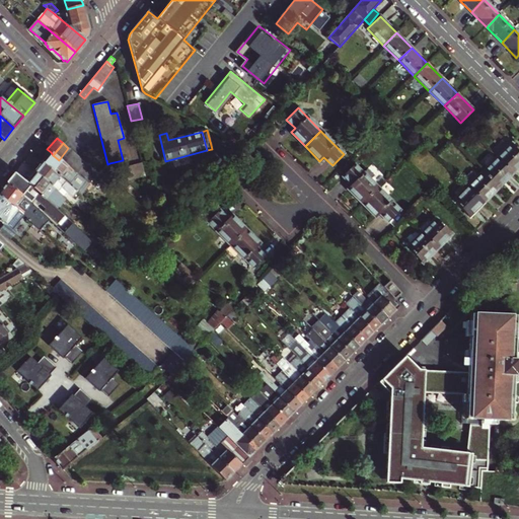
[(497,158),(512,172),(518,165),(518,150),(512,144),(497,158)]
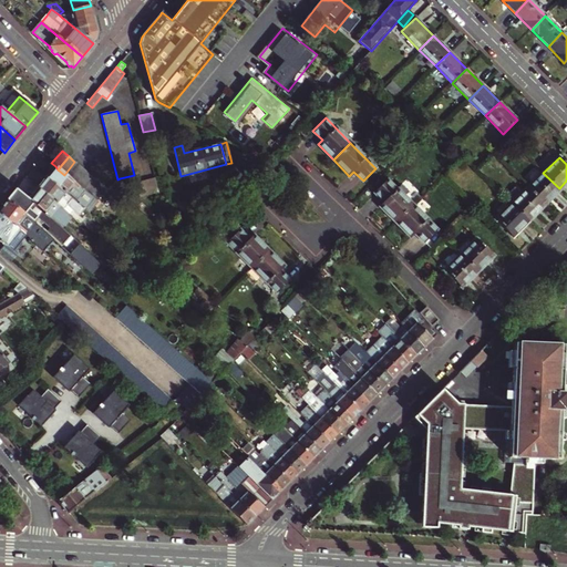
[(64,175),(71,181),(81,167),(74,162),(64,175)]
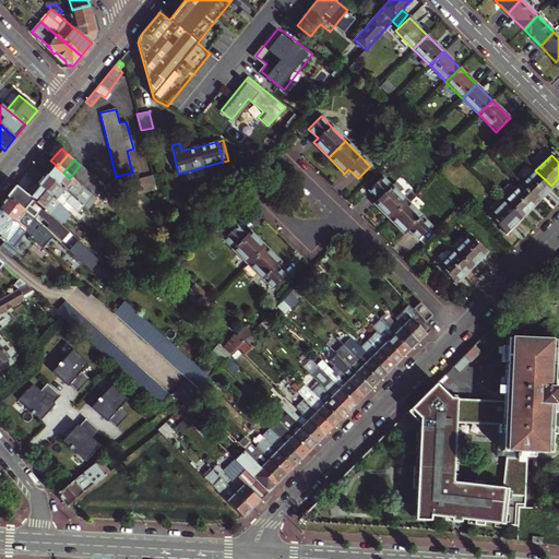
[(90,193),(83,188),(76,183),(70,178),(63,173),(57,167),(55,164),(50,169),(45,175),(82,206),(86,210),(88,206),(85,204),(92,197),(90,193)]
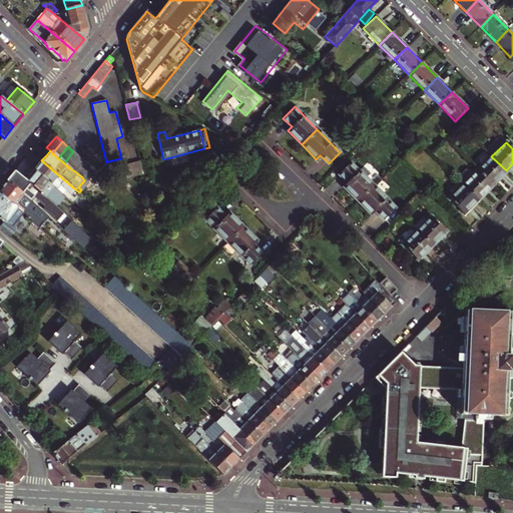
[(64,163),(70,168),(80,156),(73,151),(64,163)]
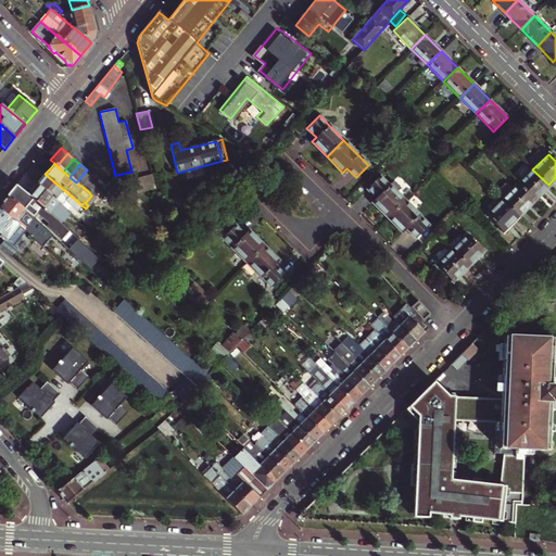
[(76,182),(83,187),(92,175),(87,169),(76,182)]
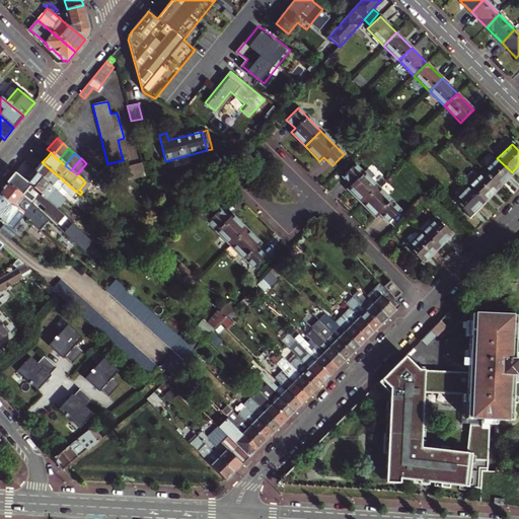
[(497,188),(512,172),(497,158),(483,172),(497,188)]
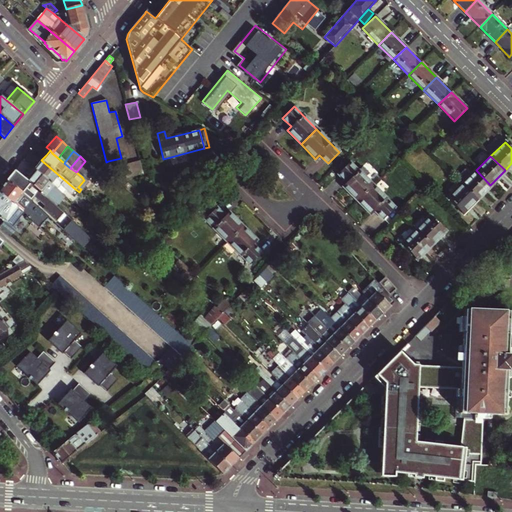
[(126,177),(122,164),(121,158),(108,161),(126,177)]
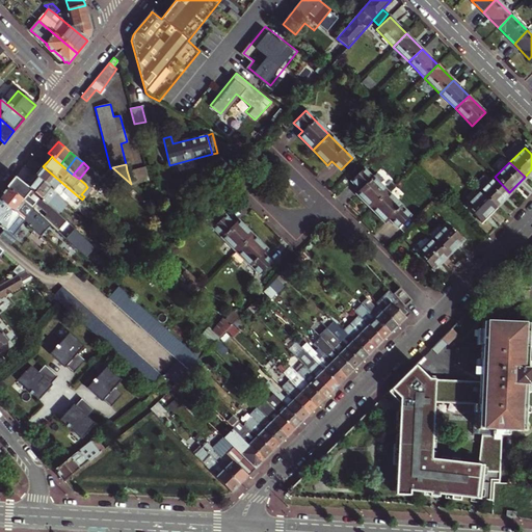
[(73,203),(78,196),(43,166),(40,170),(37,168),(33,174),(35,176),(34,177),(58,197),(61,193),(73,203)]
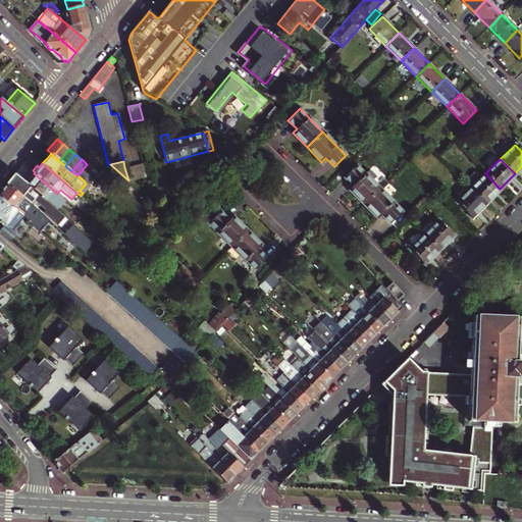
[(128,181),(146,177),(143,163),(124,167),(128,180),(128,181)]
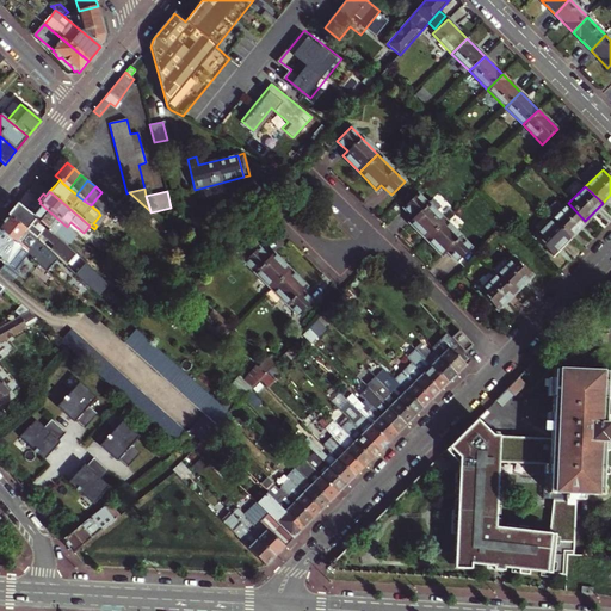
[(91,205),(98,211),(109,198),(102,192),(91,205)]
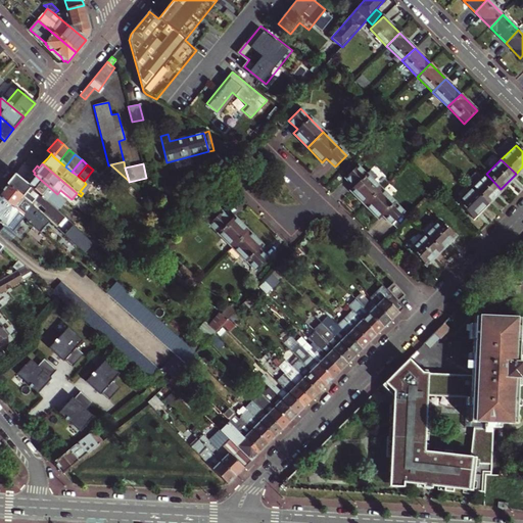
[(365,204),(380,189),(357,165),(345,178),(353,186),(350,190),(365,204)]
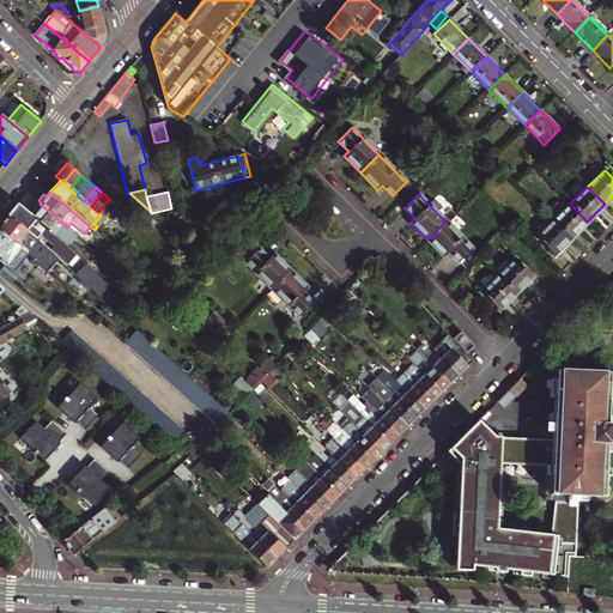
[(101,216),(104,218),(115,205),(109,199),(98,212),(101,216)]
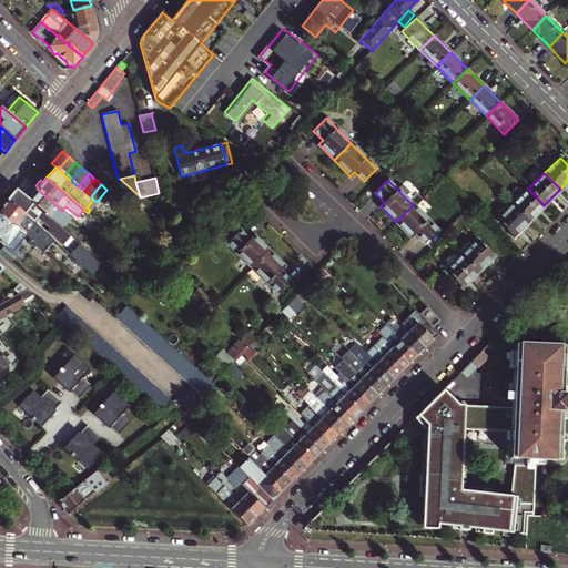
[(62,211),(37,189),(27,200),(60,230),(71,219),(62,211)]
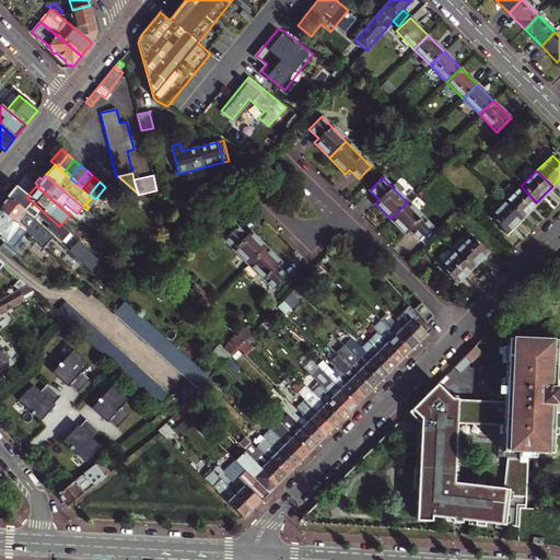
[(521,218),(536,202),(521,186),(505,201),(521,218)]
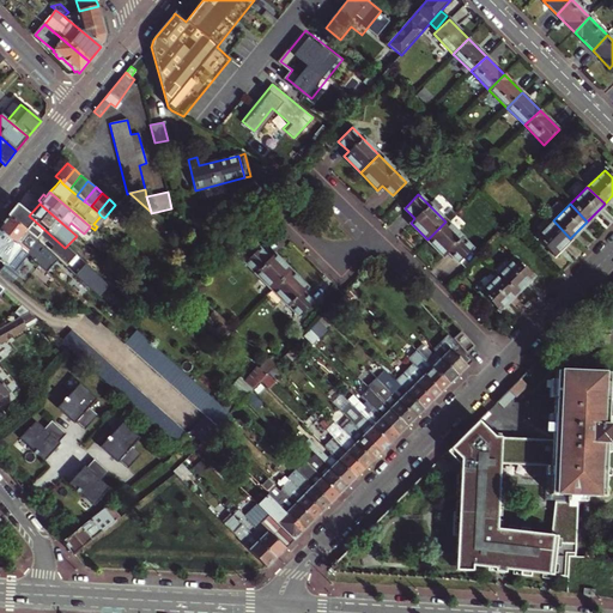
[(65,248),(29,216),(17,205),(8,217),(35,242),(40,237),(53,249),(50,252),(67,266),(76,258),(65,248)]
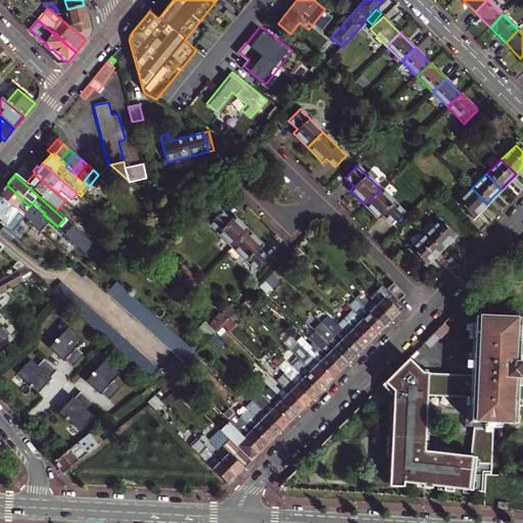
[(32,208),(30,206),(7,185),(0,193),(0,197),(24,219),(32,226),(42,236),(46,231),(28,214),(32,208)]
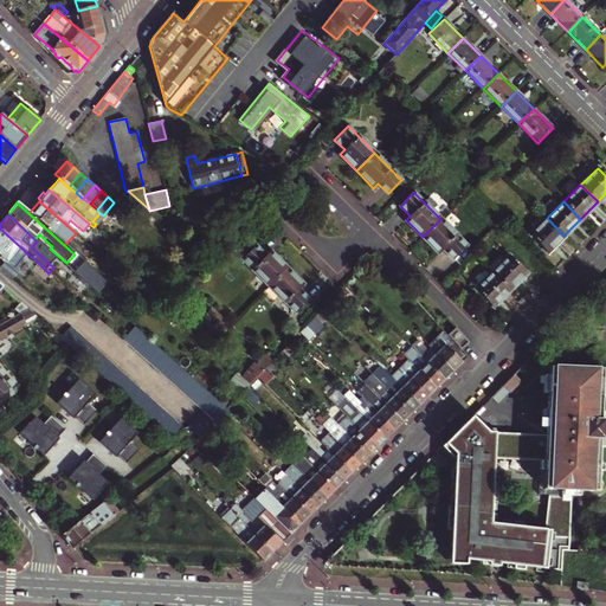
[(529,236),(547,252),(563,236),(547,218),(529,236)]
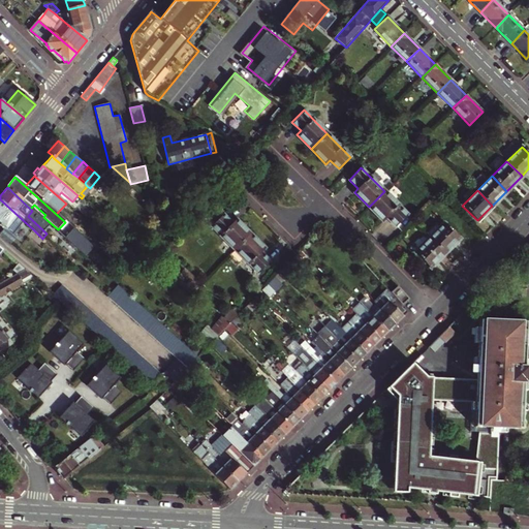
[(396,226),(408,215),(384,191),(369,207),(383,221),(387,218),(396,226)]
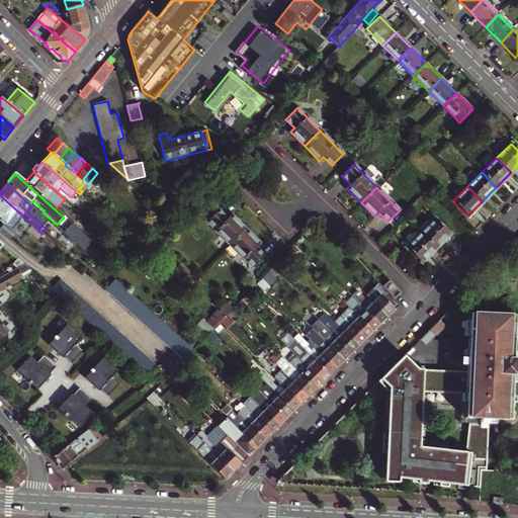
[(16,233),(12,230),(23,217),(0,195),(0,220),(3,223),(0,227),(0,230),(10,239),(16,233)]
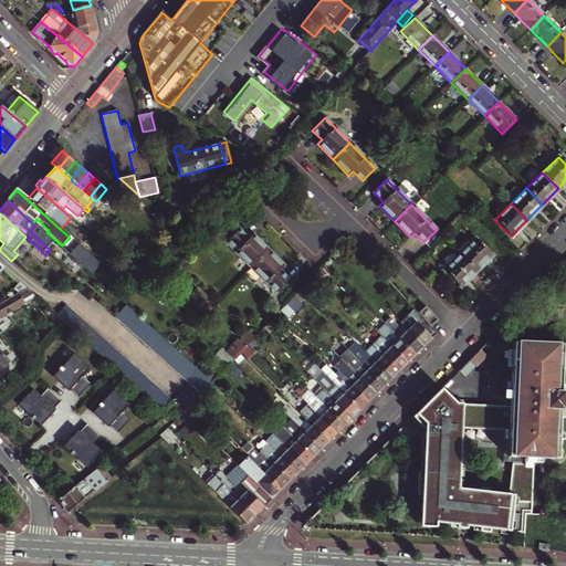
[(251,266),(268,250),(253,234),(249,239),(240,229),(227,242),(251,266)]
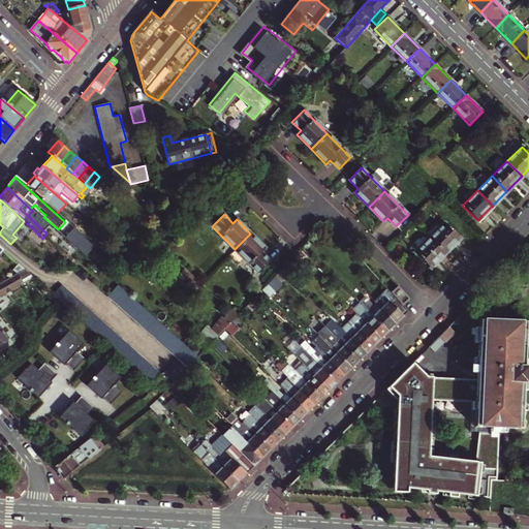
[(430,238),(444,253),(460,238),(444,223),(430,238)]
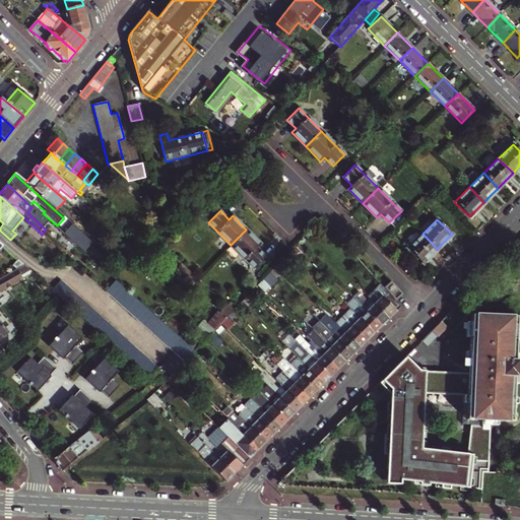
[(38,239),(42,235),(31,224),(27,230),(38,239)]
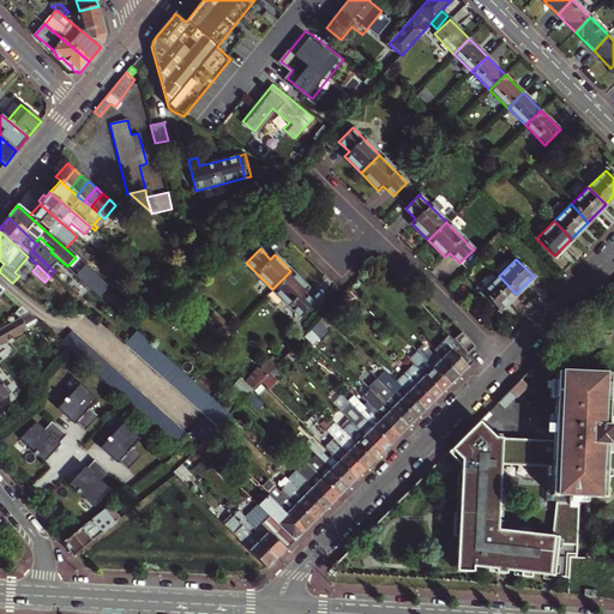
[(118,317),(127,305),(84,266),(74,277),(118,317)]
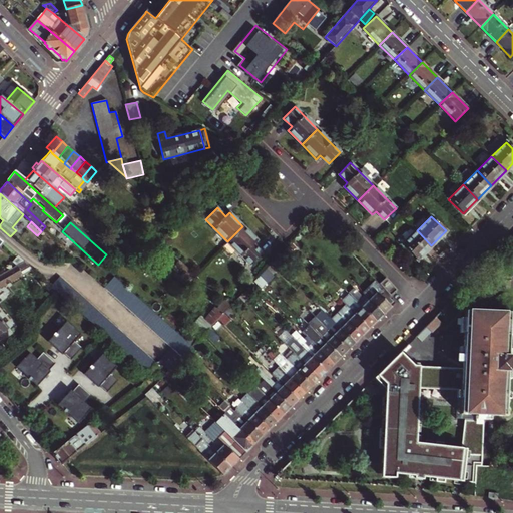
[(263,253),(253,244),(257,241),(242,226),(227,241),(250,266),(263,253)]
